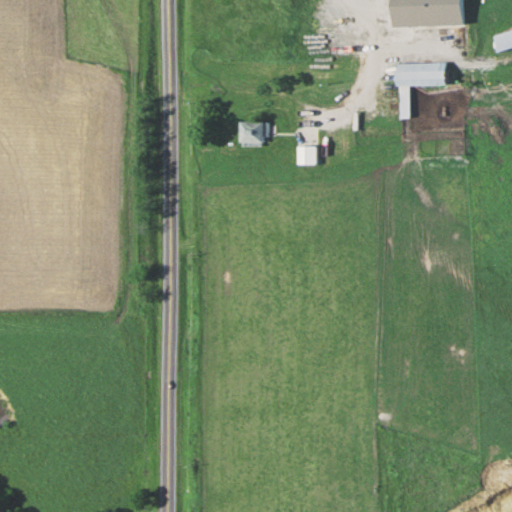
[(393,0),(394,26),(468,24),(467,0),(393,0)]
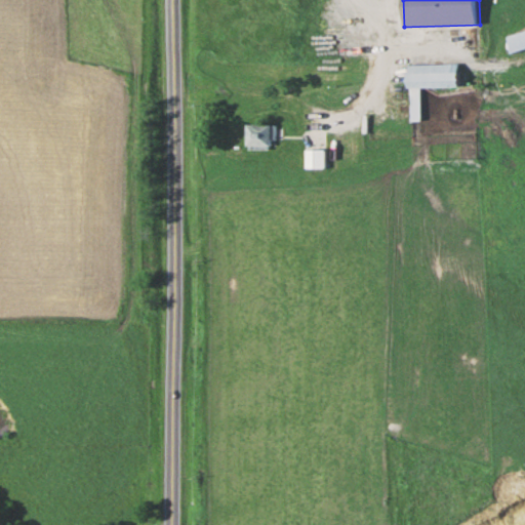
[(513,51),(524,48),(524,29),(508,34),(513,51)]
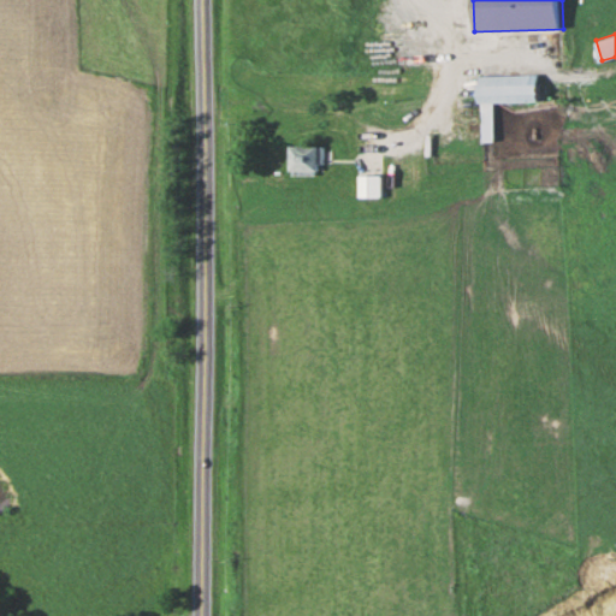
[(479,75),(480,142),(493,142),(492,102),(543,101),(542,73),(479,75)]
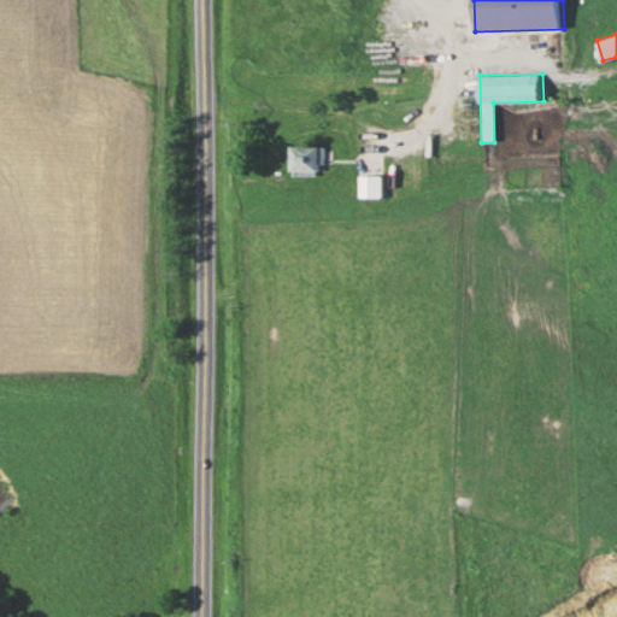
[(289,174),(322,174),(322,145),(289,145),(289,174)]
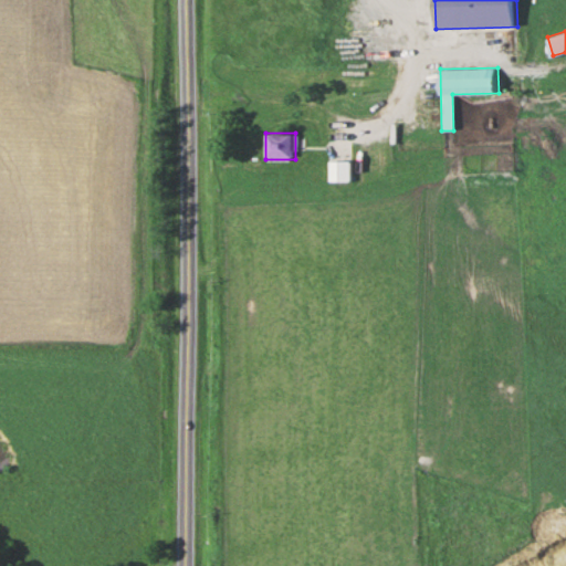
[(352,179),(352,160),(332,160),(332,179),(352,179)]
